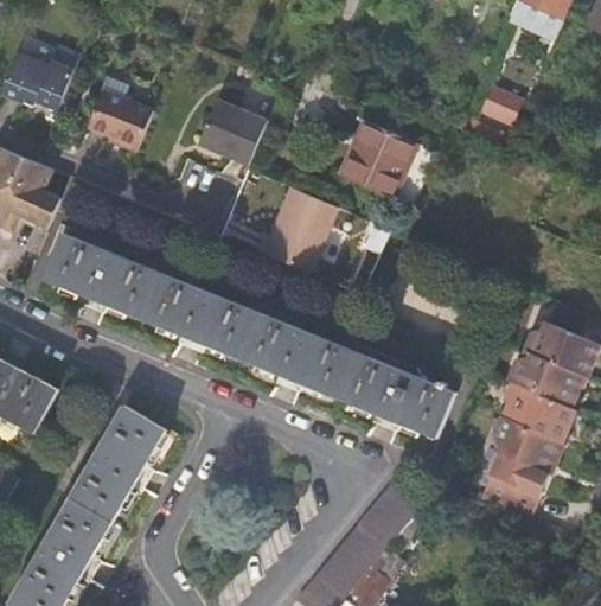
[(517,0),(525,4),(542,11),(558,19),(567,0),(517,0)]
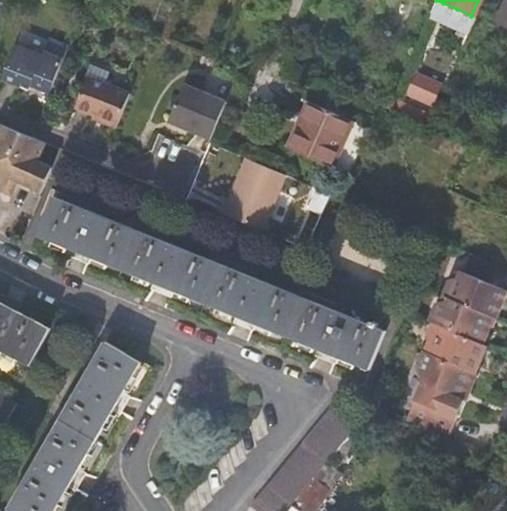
[(502,0),(493,20),(506,26),(506,0),(502,0)]
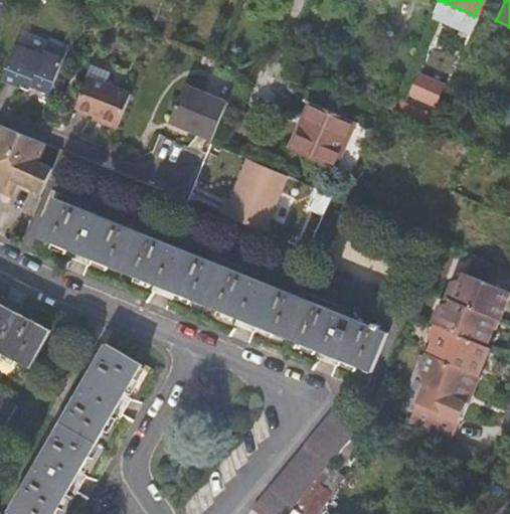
[(471,23),(474,16),(460,9),(457,16),(471,23)]
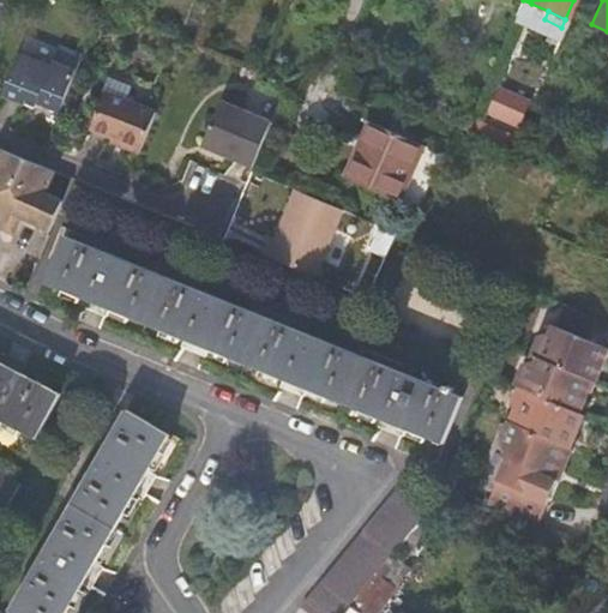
[(0,94),(53,116),(78,55),(55,47),(48,62),(32,55),(31,59),(14,52),(0,84),(0,94)]
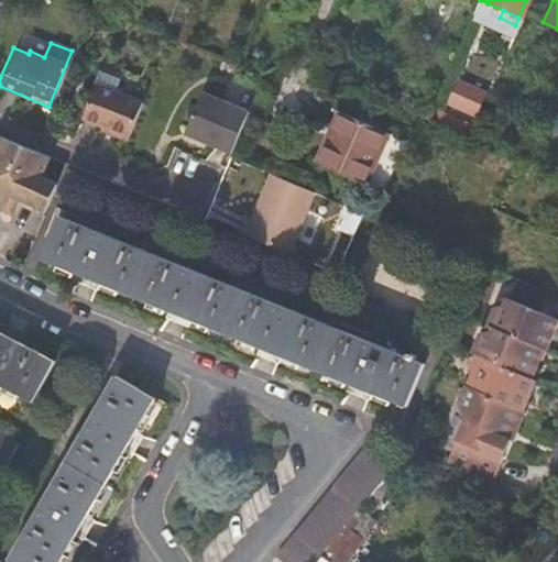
[(474,113),(485,88),(455,75),(444,100),(474,113)]
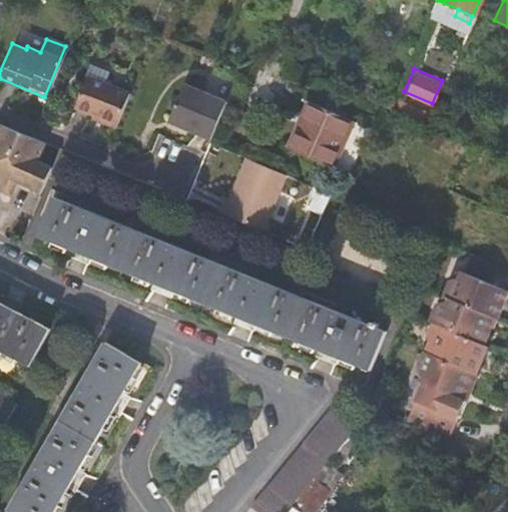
[(98,120),(113,126),(127,92),(85,75),(73,106),(90,113),(99,117),(98,120)]
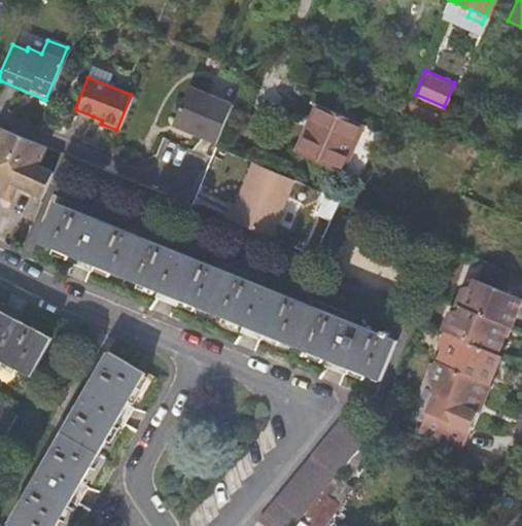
[(214,141),(230,102),(186,84),(171,124),(214,141)]
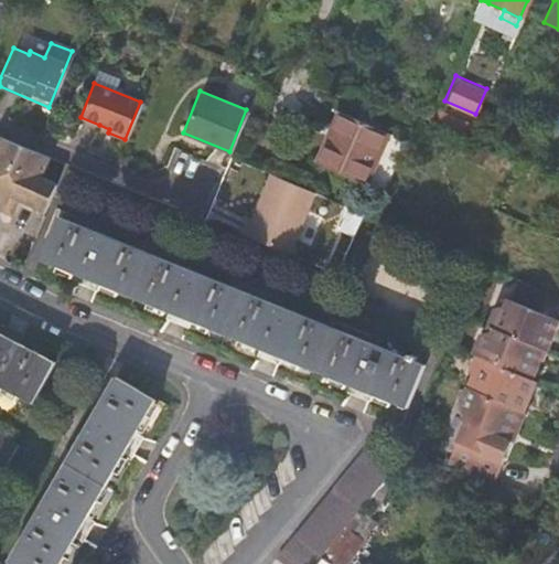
[(364,182),(386,131),(337,110),(315,161),(364,182)]
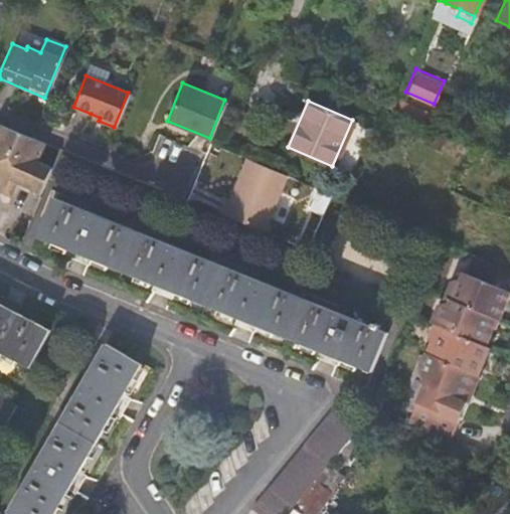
[(43,143),(0,125),(0,191),(3,192),(9,178),(39,191),(58,149),(43,143)]
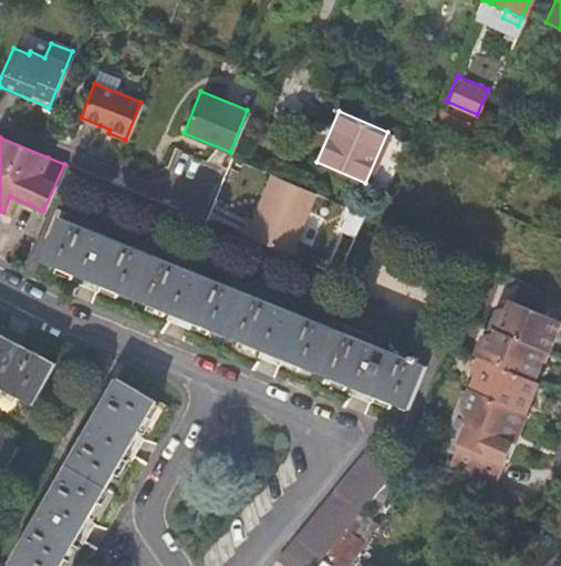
[(243,216),(237,234),(288,255),(313,192),(282,178),(269,173),(250,219),(243,216)]
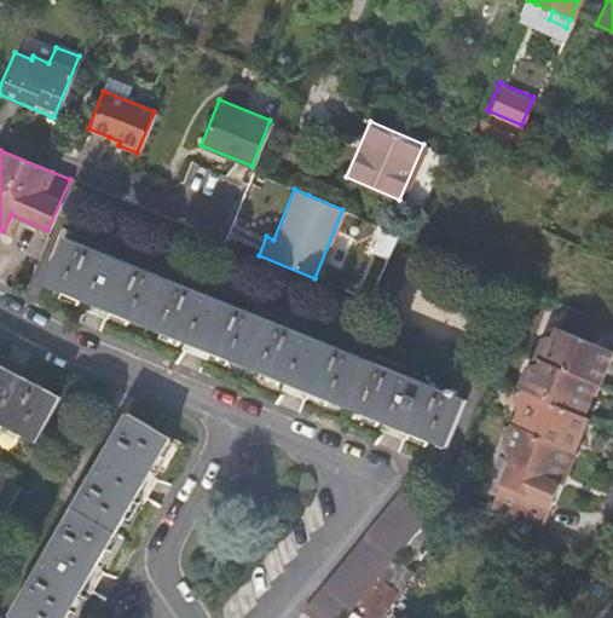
[(62,237),(42,283),(443,445),(462,399),(452,394),(455,390),(447,386),(445,392),(62,237)]
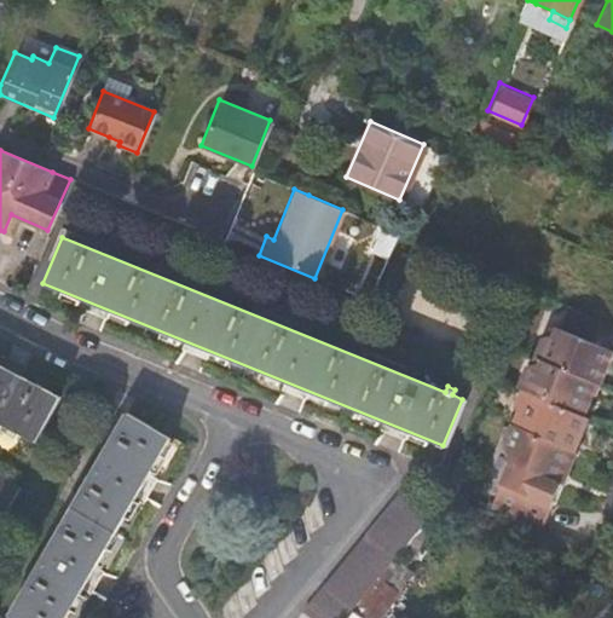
[(353,273),(371,282),(383,256),(368,249),(365,254),(363,253),(353,273)]
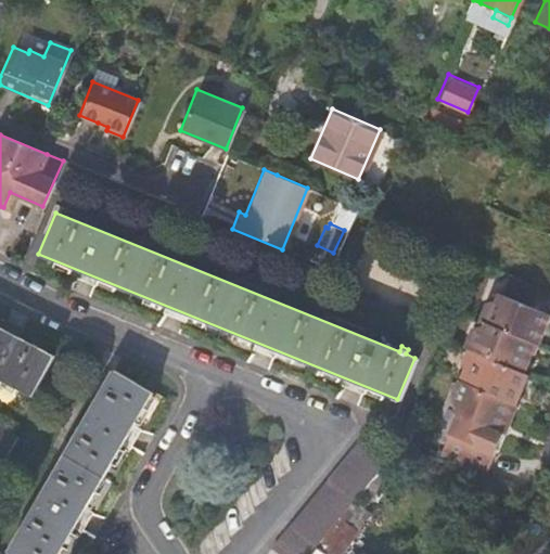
[(525,306),(534,286),(507,274),(493,305),(488,303),(482,304),(475,319),(477,319),(477,320),(481,322),(478,327),(473,325),(468,329),(460,346),(463,348),(520,369),(526,351),(522,350),(526,340),(532,344),(540,323),(544,314),(545,313),(525,306)]
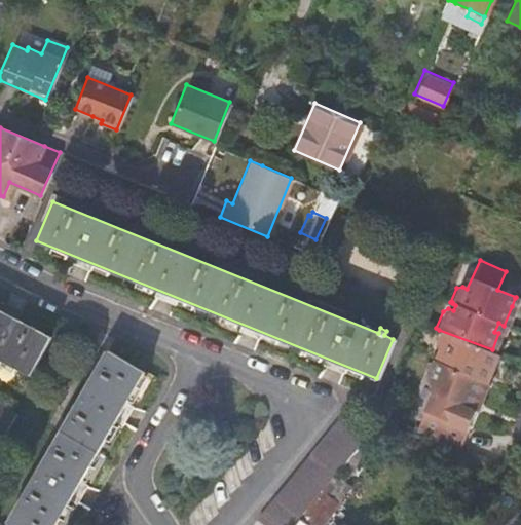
[(0,358),(29,373),(49,335),(15,316),(19,310),(3,302),(0,309),(0,358)]
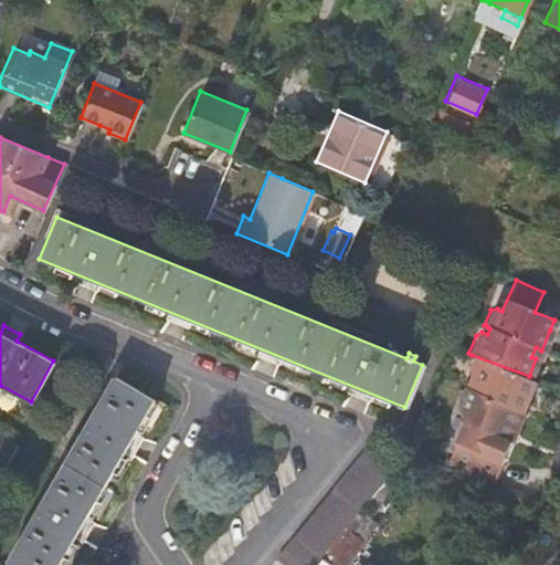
[(527,379),(529,376),(472,355),(466,369),(468,376),(467,379),(522,401),(531,380),(527,379)]
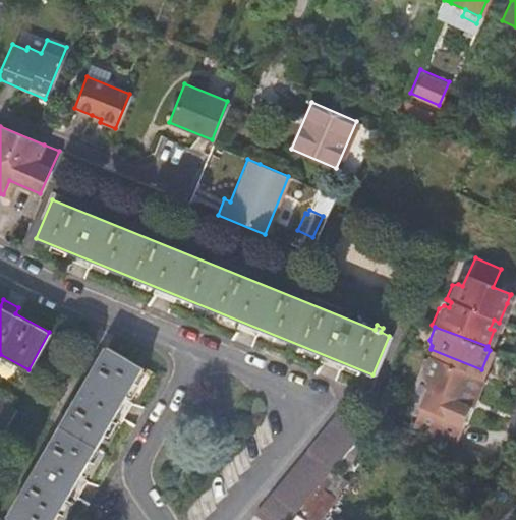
[(104,346),(5,517),(9,519),(53,519),(141,367),(104,346)]
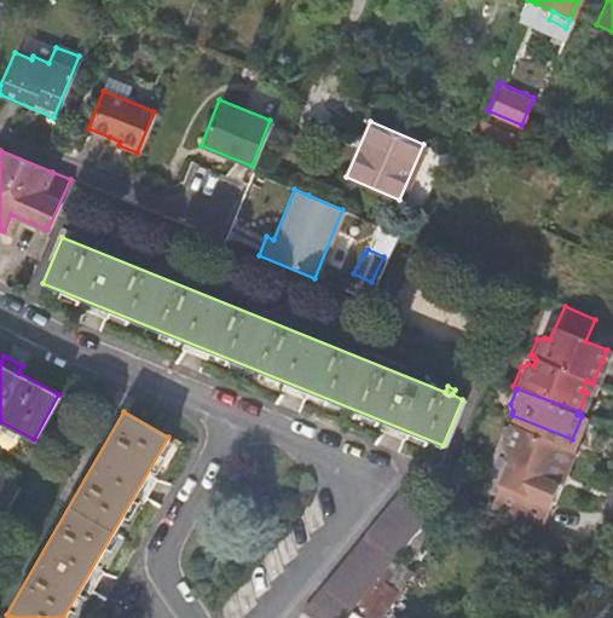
[(572,439),(512,415),(509,423),(503,421),(503,422),(501,421),(496,437),(498,444),(505,446),(491,480),(521,494),(531,472),(554,481),(554,480),(548,478),(551,471),(557,473),(568,448),(572,439)]
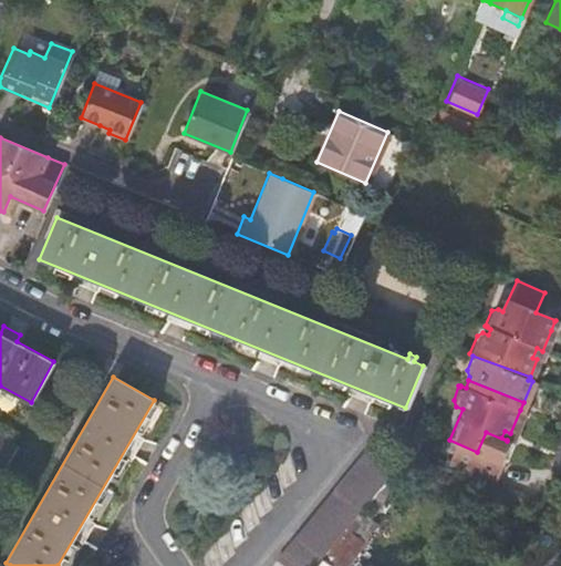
[(0,461),(3,463),(14,444),(8,439),(2,435),(0,440),(0,461)]
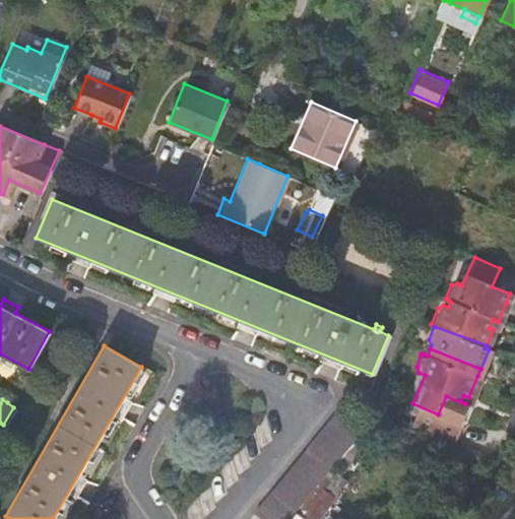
[(284,518),(364,424),(340,404),(245,518),(284,518)]
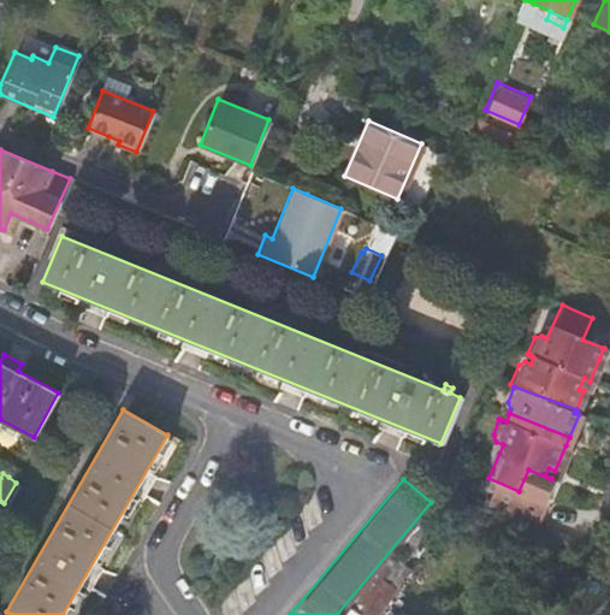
[(377,584),(355,610),(360,614),(371,614),(389,593),(377,584)]
